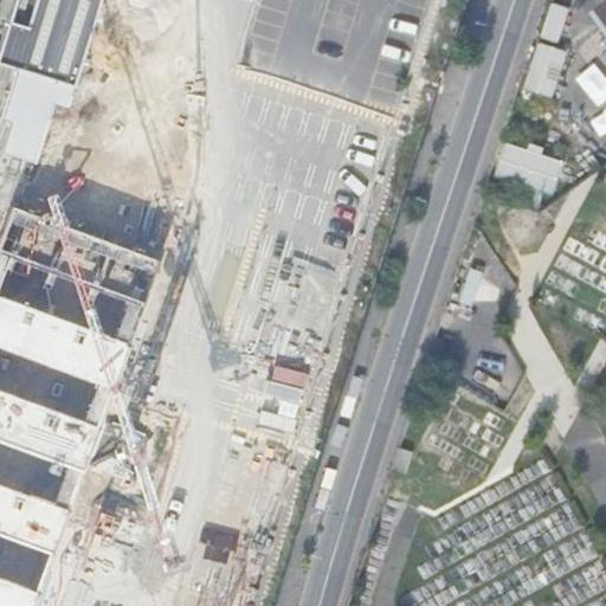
[(98,0),(14,0),(0,46),(0,69),(71,91),(98,0)]
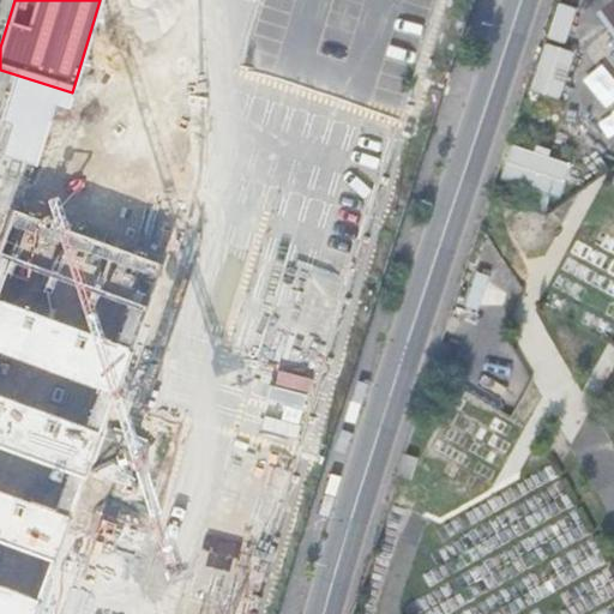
[(565,43),(577,7),(560,2),(548,37),(565,43)]
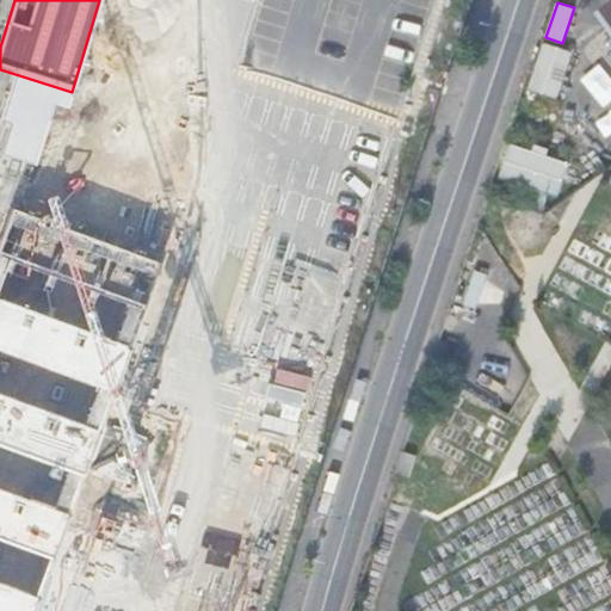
[(529,90),(556,98),(572,53),(544,43),(529,90)]
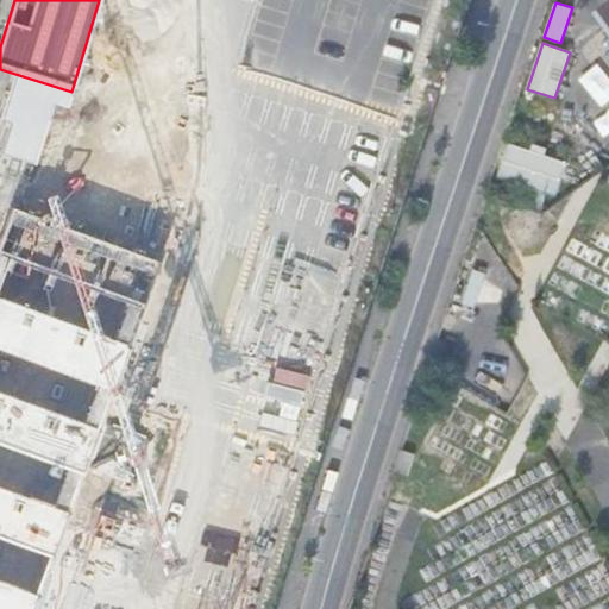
[(509,144),(498,177),(527,187),(546,193),(556,196),(567,163),(509,144)]
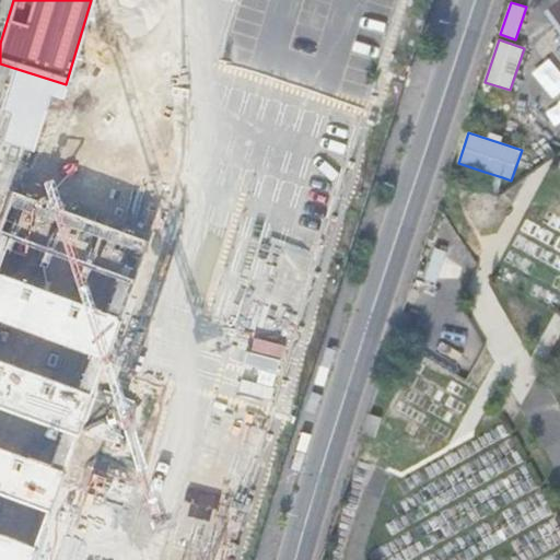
[(498,191),(502,177),(485,172),(479,185),(498,191)]
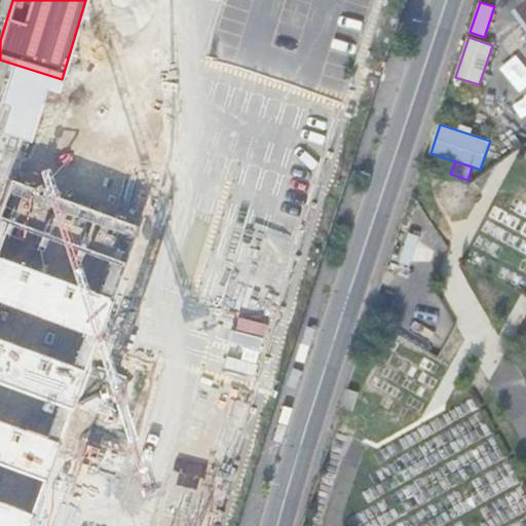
[(0,525),(24,525),(135,226),(9,180),(0,204),(0,525)]
